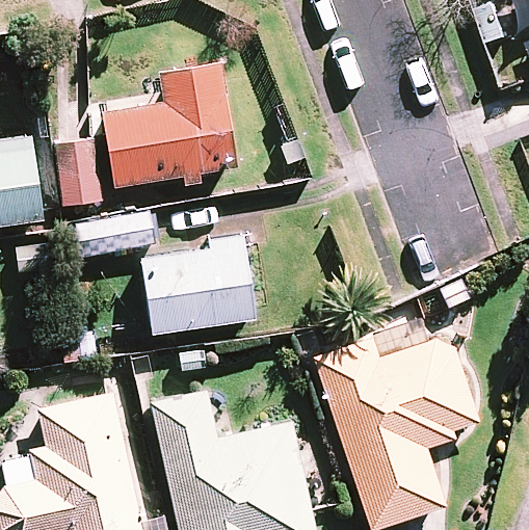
[(102,114),(115,189),(182,178),(183,187),(202,183),(201,175),(236,168),(217,63),(158,74),(163,104),(102,114)]
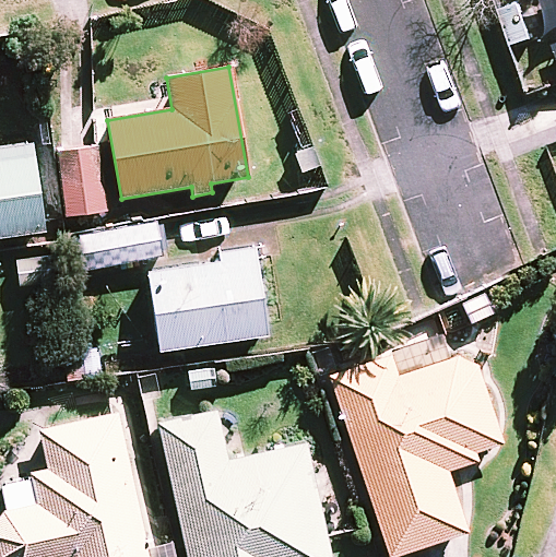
[(0,238),(43,234),(31,145),(0,149),(0,238)]
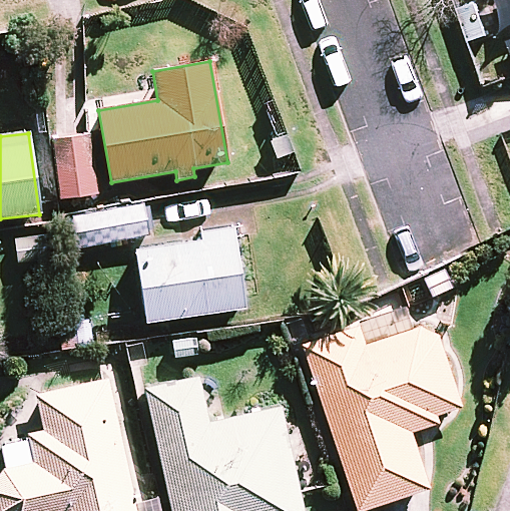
[(98,191),(91,134),(52,140),(60,196),(98,191)]
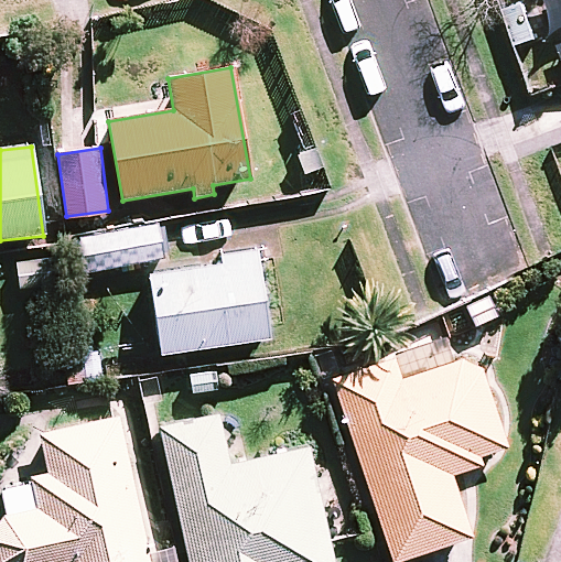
[(82,238),(88,273),(166,259),(160,224),(82,238)]
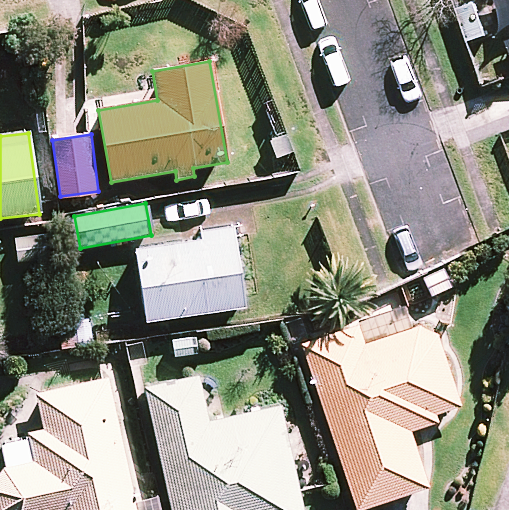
[(146,322),(246,308),(233,226),(199,231),(200,239),(135,249),(146,322)]
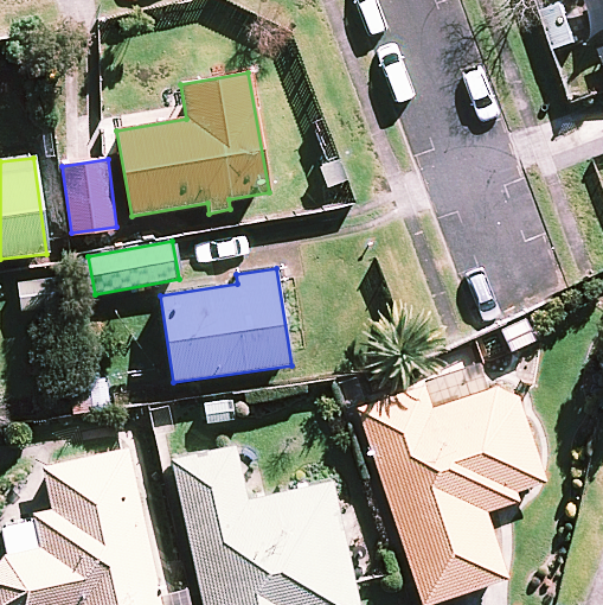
[(357,409),(422,604),(429,604),(508,579),(486,511),(519,501),(515,490),(544,481),(515,395),(496,386),(430,408),(423,388),(357,409)]
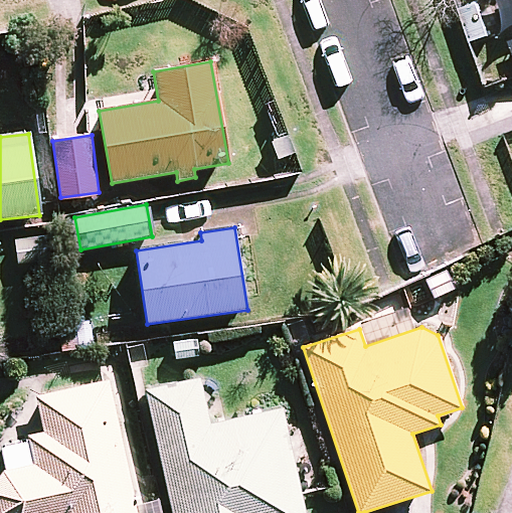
[(138,512),(109,378),(35,394),(43,432),(28,435),(35,464),(4,471),(0,477),(0,512),(138,512)]
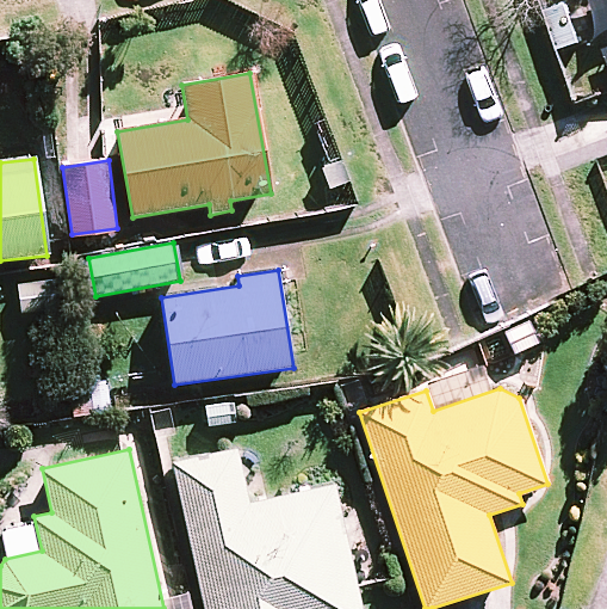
[(173,462),(204,608),(361,608),(335,485),(249,503),(237,449),(173,462)]
